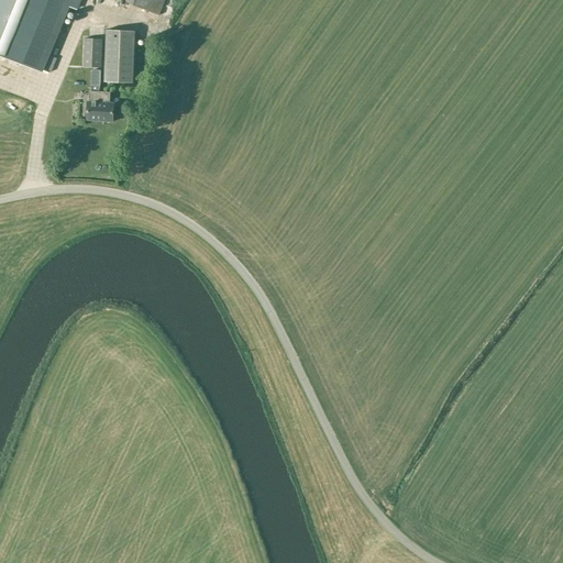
[(0,0),(0,55),(43,73),(69,7),(77,10),(80,0),(0,0)]
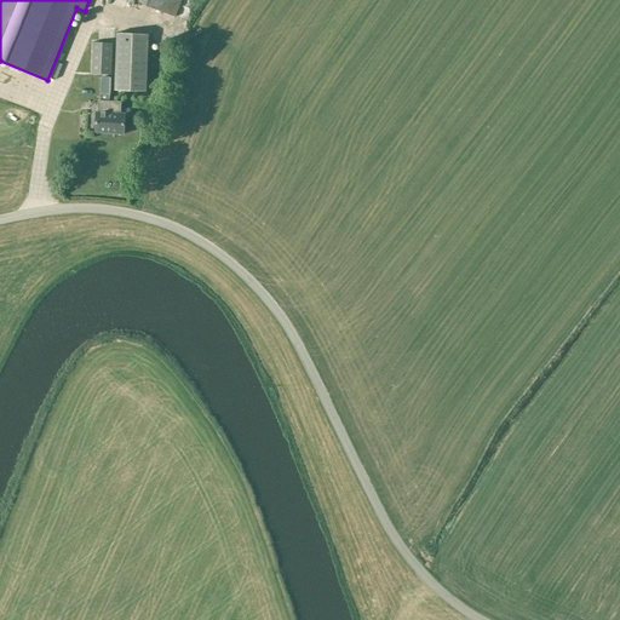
[(136,0),(176,16),(182,0),(136,0)]
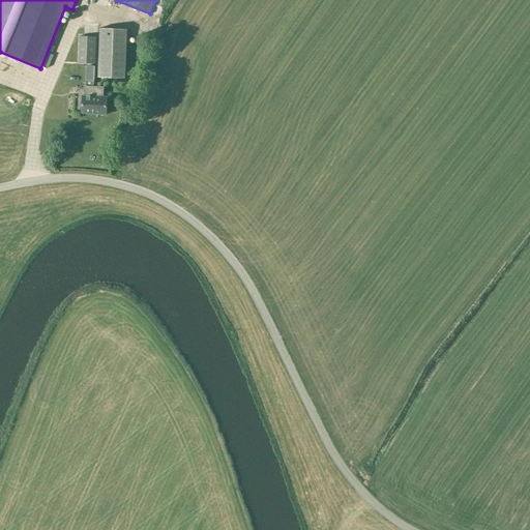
[(98,77),(125,78),(127,28),(100,27),(98,77)]
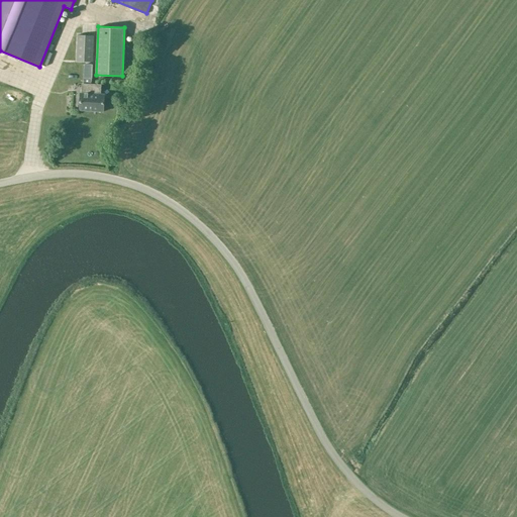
[(94,35),(78,35),(77,62),(93,63),(94,35)]
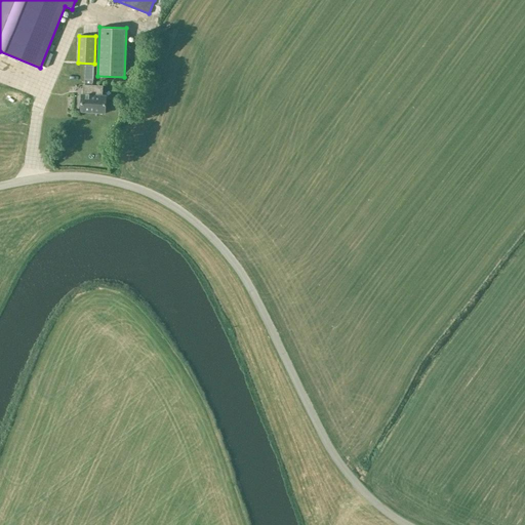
[(85,66),(85,79),(84,87),(83,87),(83,95),(82,95),(81,112),(106,113),(106,96),(102,96),(103,88),(92,87),(92,79),(93,66),(85,66)]
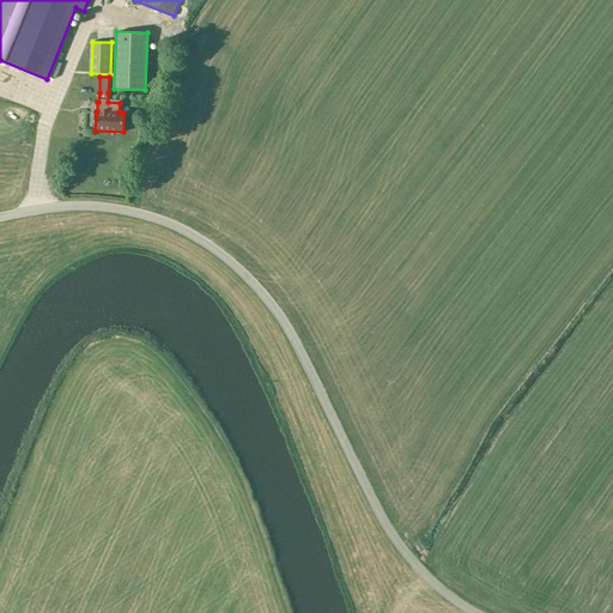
All buildings are outlined.
